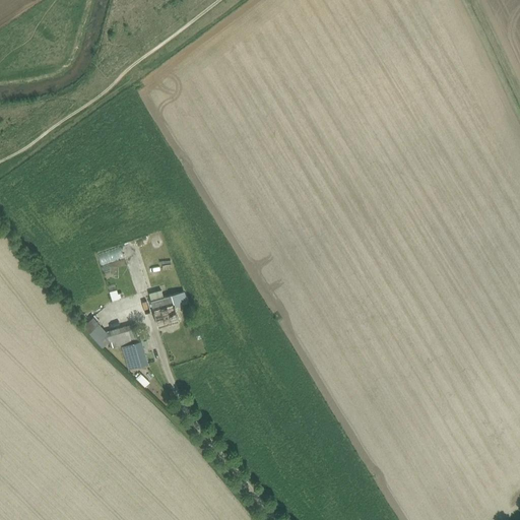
[(118,249),(100,252),(102,263),(120,260),(118,249)]
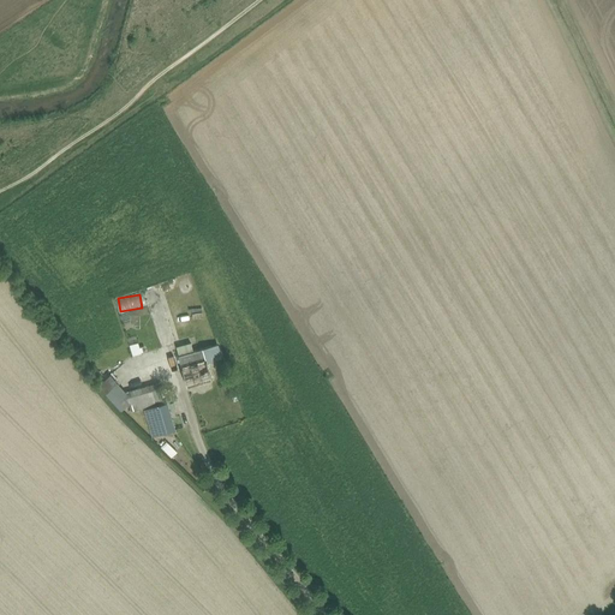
[(177,347),(179,356),(193,352),(191,344),(177,347)]
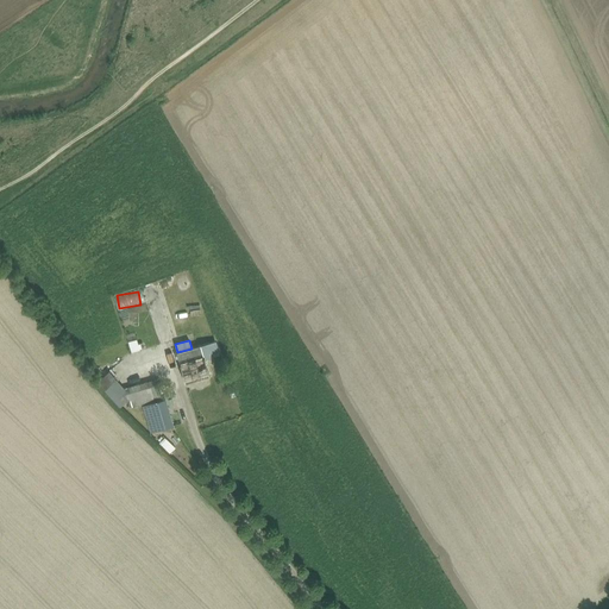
[(221,353),(218,341),(192,349),(177,352),(181,364),(186,383),(211,376),(205,358),(221,353)]
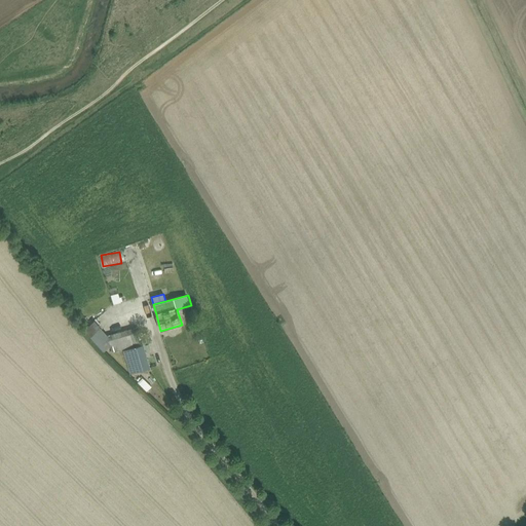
[(141,344),(136,327),(108,335),(99,324),(95,321),(84,330),(104,352),(111,345),(113,352),(141,344)]
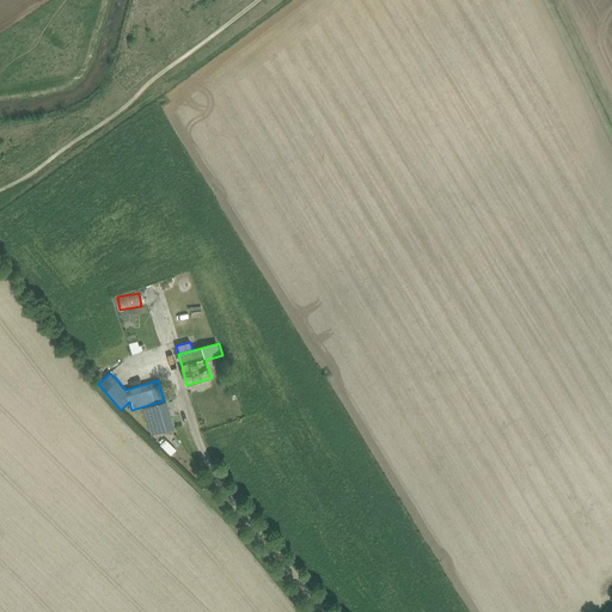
[(145,407),(152,435),(175,428),(167,401),(145,407)]
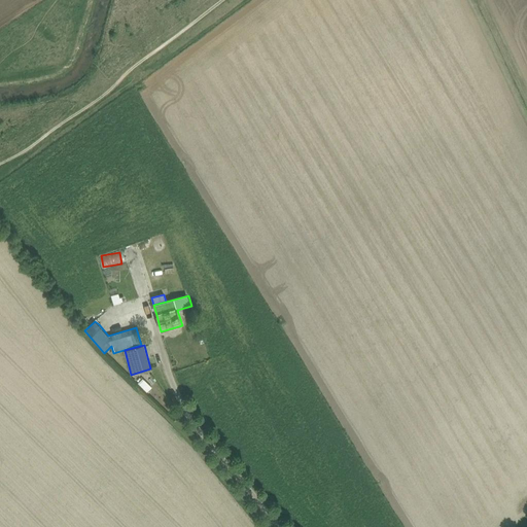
[(147,390),(151,386),(144,377),(139,381),(147,390)]
